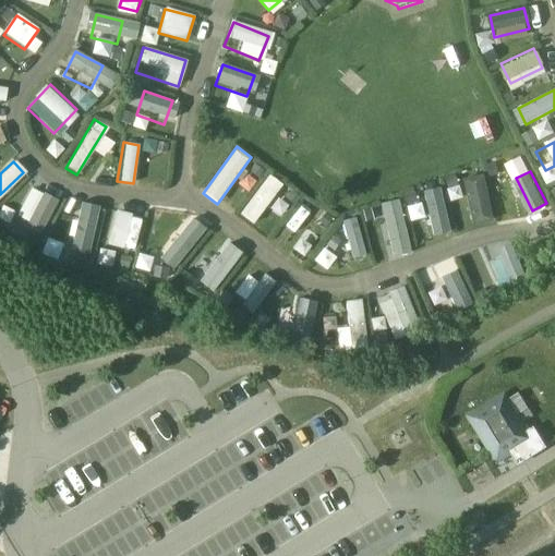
[(282,182),(270,173),(241,213),(253,222),(282,182)]
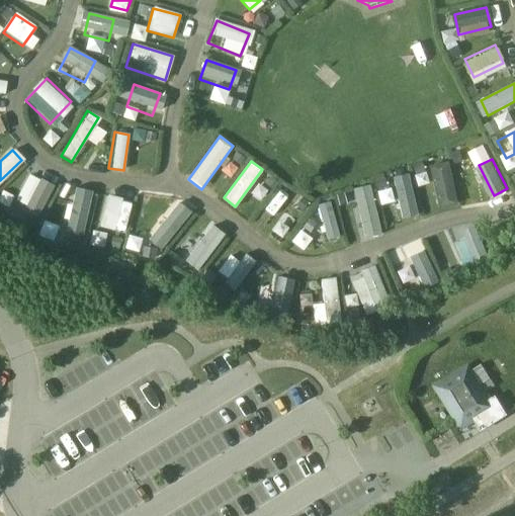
[(450,161),(435,165),(444,204),(458,201),(450,161)]
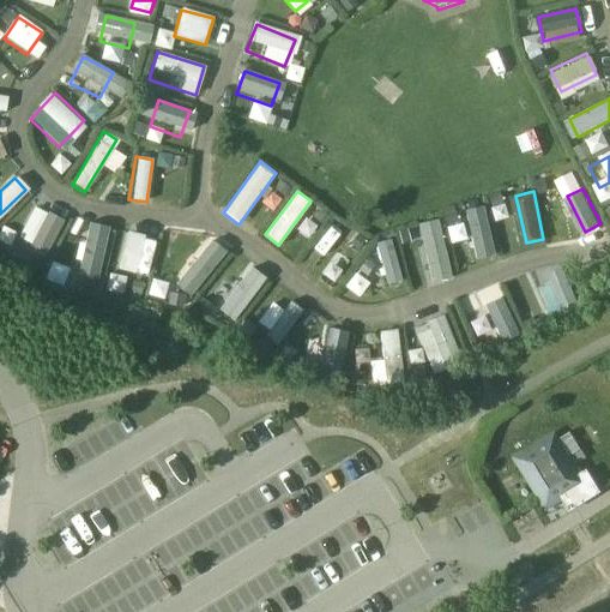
[(483,204),(466,209),(478,257),(495,252),(483,204)]
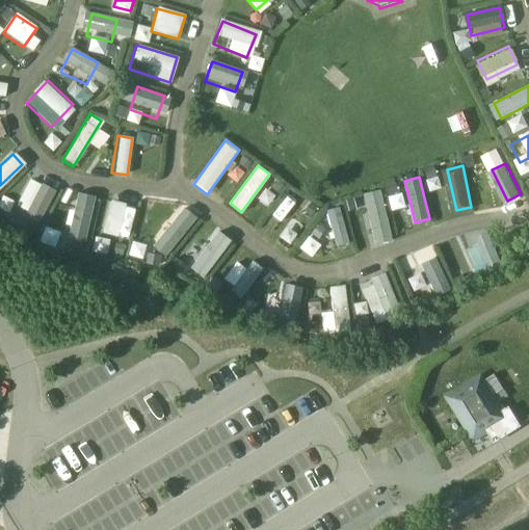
[(46,186),(25,221),(35,228),(57,192),(46,186)]
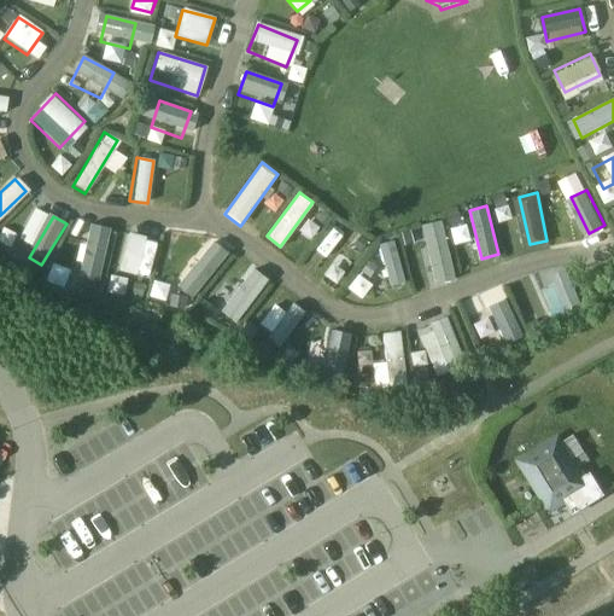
[(443,221),(420,227),(433,286),(456,282),(443,221)]
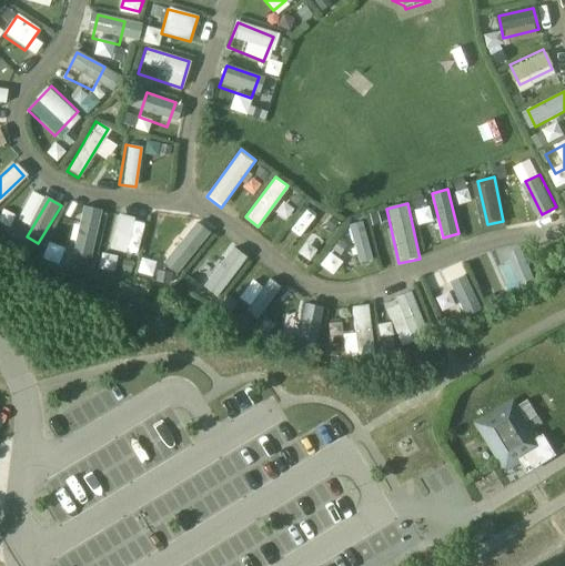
[(90,252),(99,211),(82,208),(73,249),(90,252)]
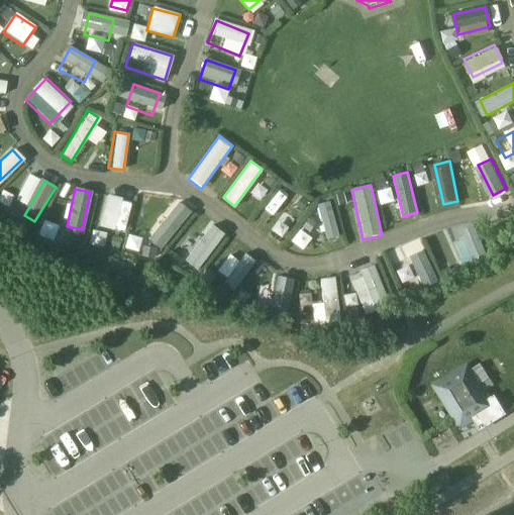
[(126,197),(106,193),(99,225),(119,229),(126,197)]
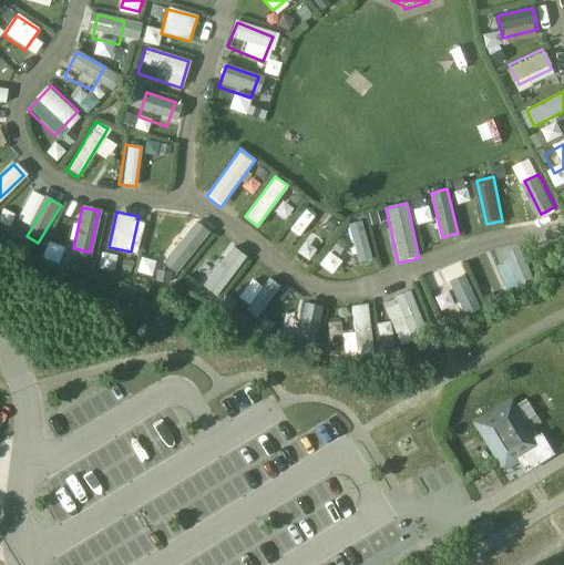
[(297,219),(284,237),(299,249),(314,232),(297,219)]
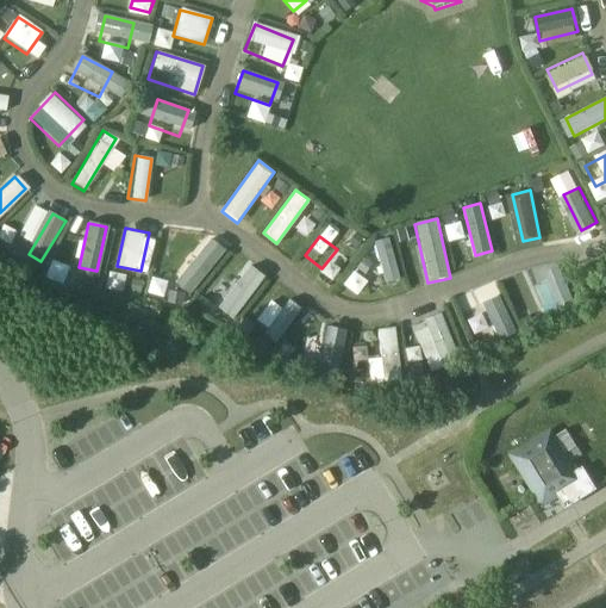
[(389,236),(375,240),(381,264),(376,266),(379,273),(383,272),(386,280),(400,277),(389,236)]
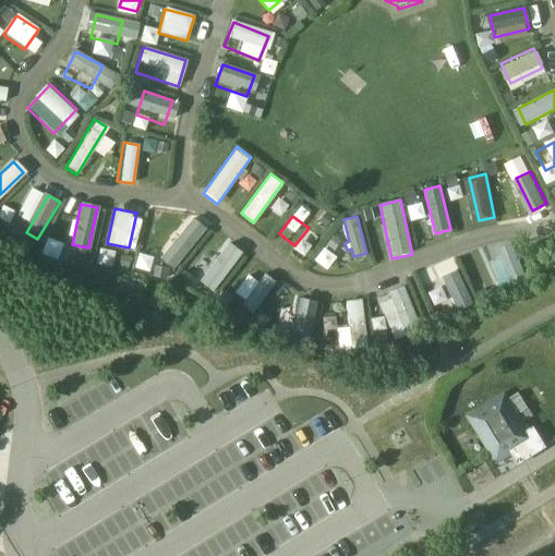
[(176,228),(161,245),(180,261),(206,228),(191,217),(179,231),(176,228)]
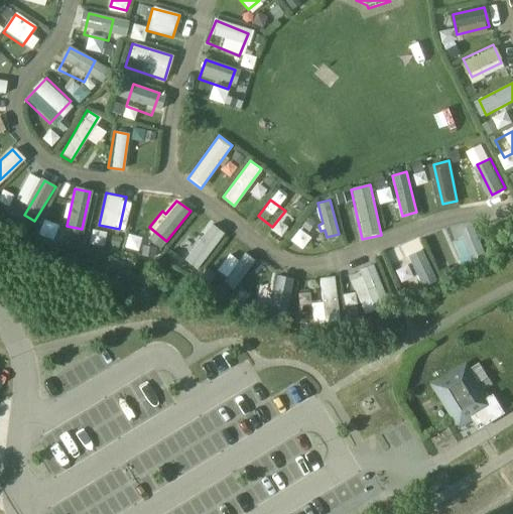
[(455,241),(464,267),(489,256),(476,223),(462,229),(465,237),(455,241)]
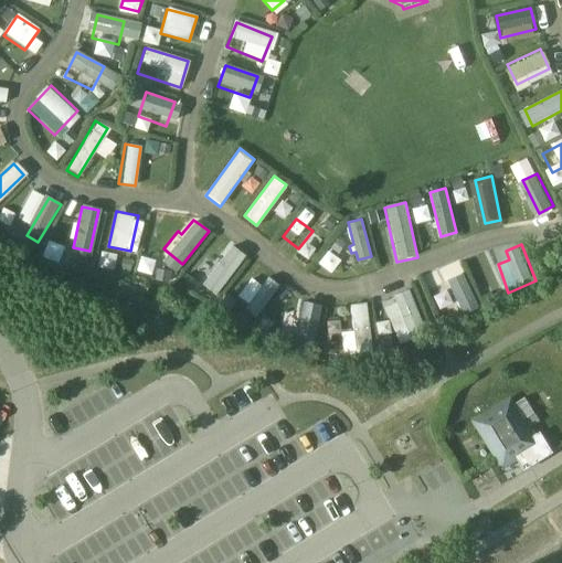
[(333,269),(343,255),(330,245),(320,261),(333,269)]
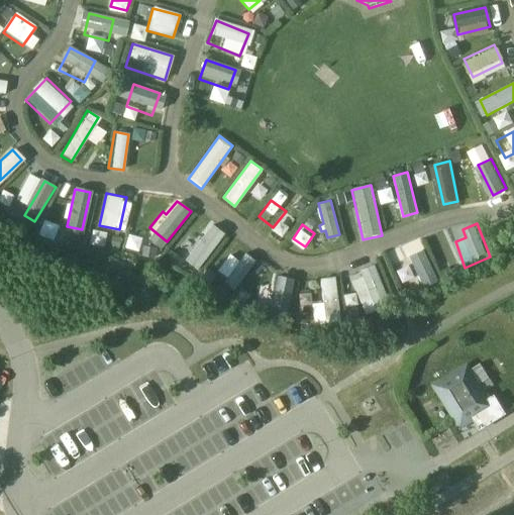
[(106,243),(109,229),(95,226),(92,240),(106,243)]
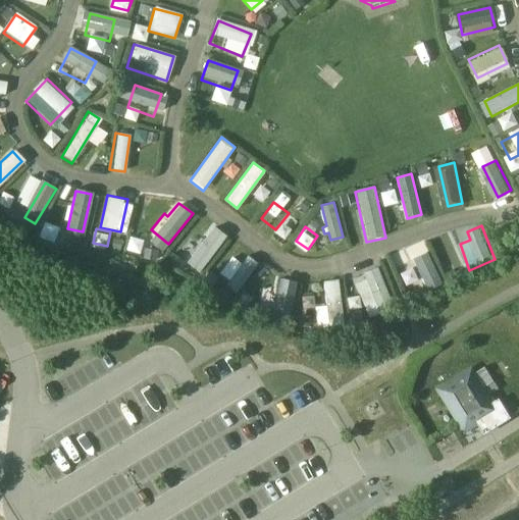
[(191,262),(186,269),(195,276),(225,237),(216,229),(204,245),(197,240),(184,257),(191,262)]
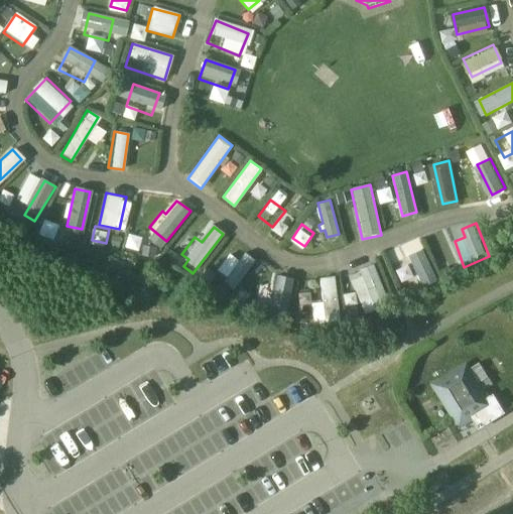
[(437,280),(422,248),(408,255),(423,287),(437,280)]
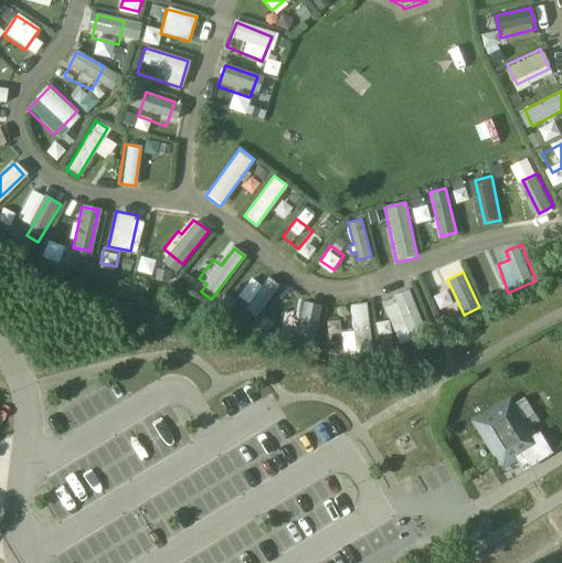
[(279,284),(268,276),(263,284),(252,276),(240,294),(250,301),(245,308),(256,316),(279,284)]
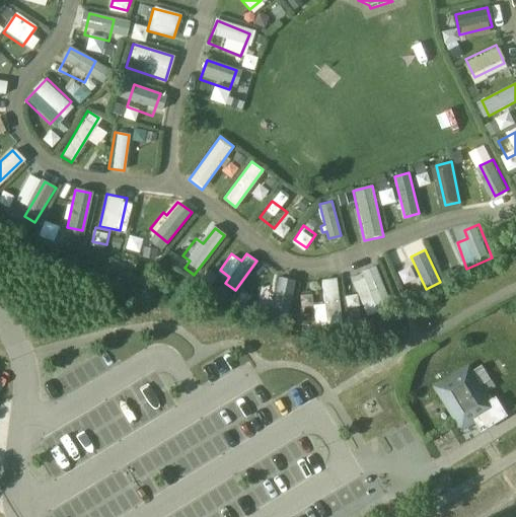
[(380,315),(391,312),(377,271),(365,274),(366,277),(355,281),(365,311),(377,308),(380,315)]
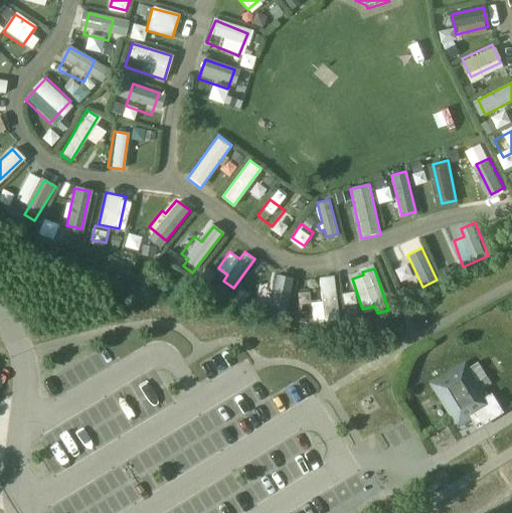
[(311,302),(314,323),(340,319),(334,275),(319,276),(322,300),(311,302)]
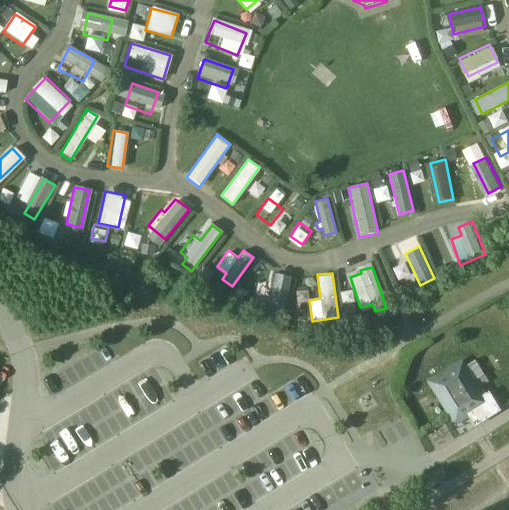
[(264,280),(255,310),(278,317),(290,279),(280,276),(277,284),(264,280)]
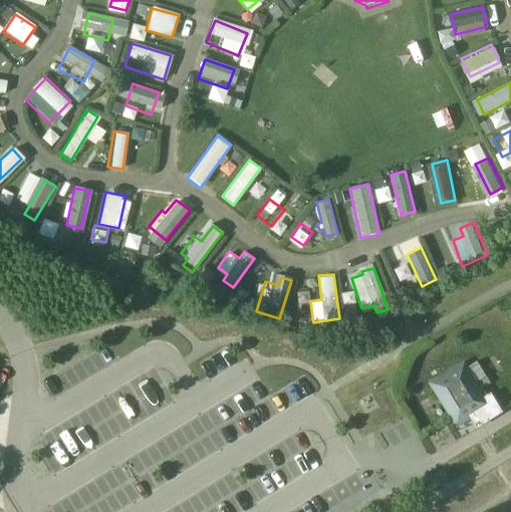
[(468,358),(432,380),(459,426),(473,417),(479,426),(505,410),(494,391),(490,394),(485,387),(493,381),(480,359),(472,363),(468,358)]
